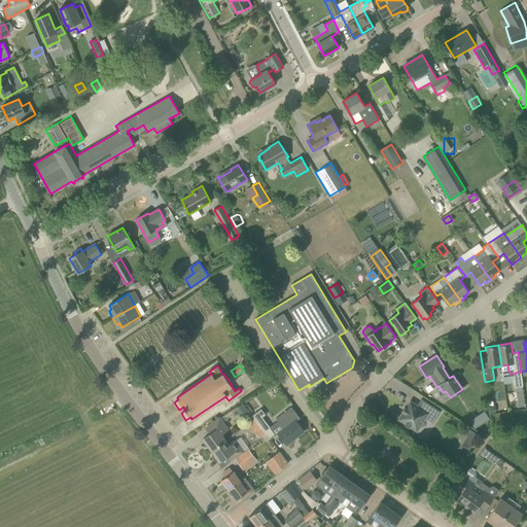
[(417,406),(411,401),(406,408),(405,408),(401,412),(403,412),(398,419),(406,424),(405,425),(409,427),(410,426),(417,431),(425,418),(433,423),(441,412),(421,399),(417,406)]
